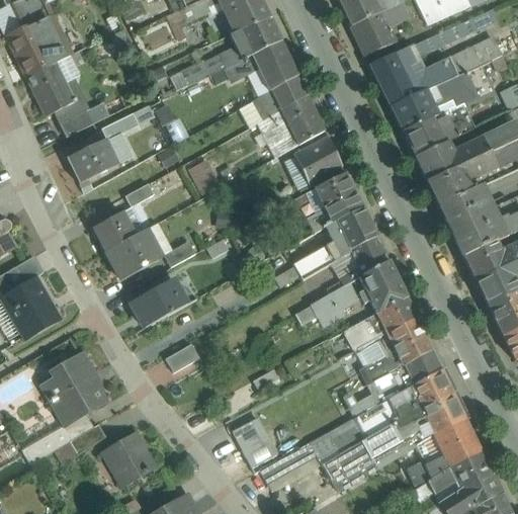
[(15,0),(9,3),(21,28),(52,14),(45,0),(15,0)]
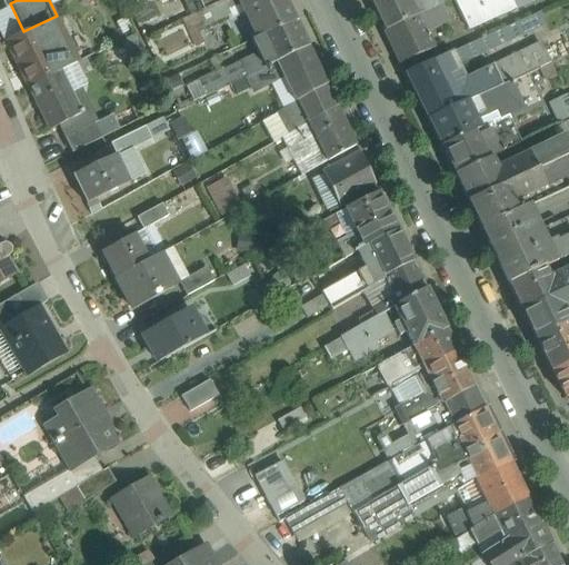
[(202,8),(197,10),(203,23),(229,12),(222,0),(220,0),(202,8)]
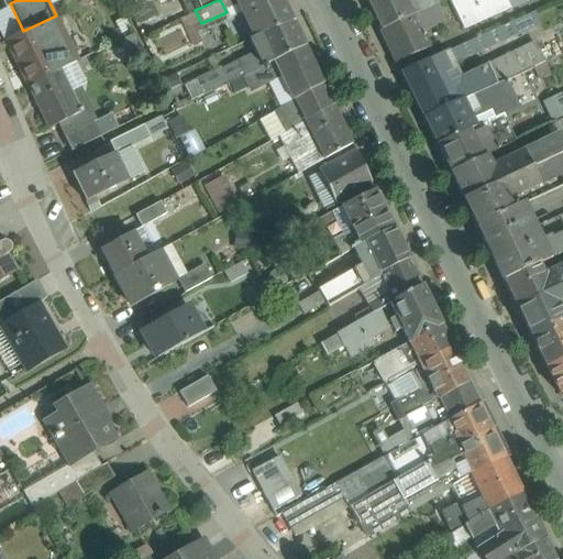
[(240,0),(256,33),(293,18),(283,0),(240,0)]
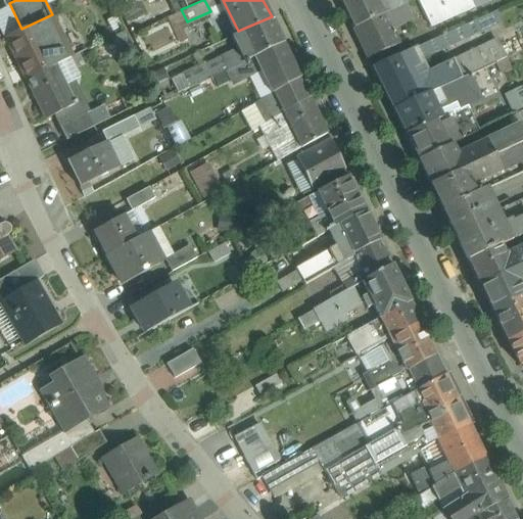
[(341,0),(353,25),(383,10),(378,0),(341,0)]
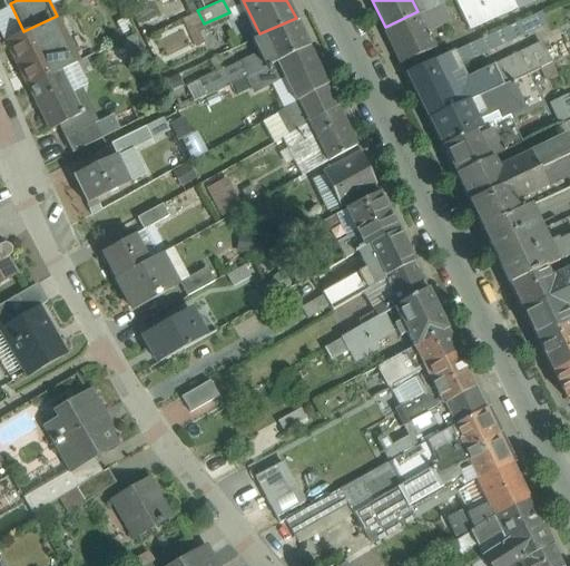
[(412,0),(418,11),(435,3),(433,0),(412,0)]
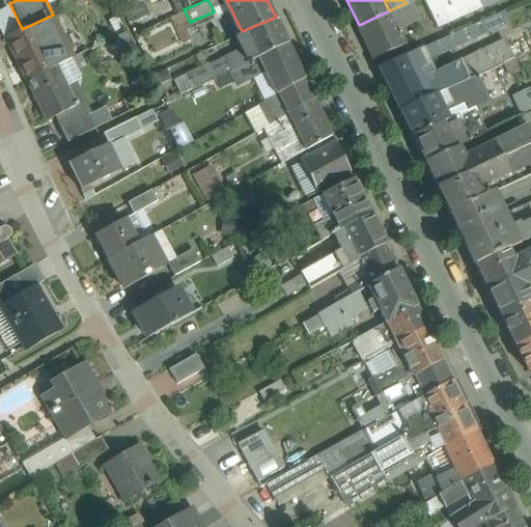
[(425,0),(438,23),(488,0),(425,0)]
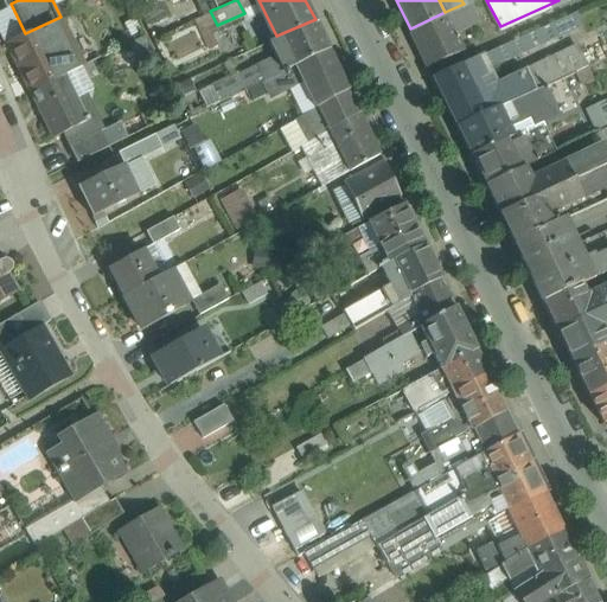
[(445,12),(410,29),(410,30),(427,64),(462,47),(454,30),(473,21),(465,2),(464,4),(445,12)]
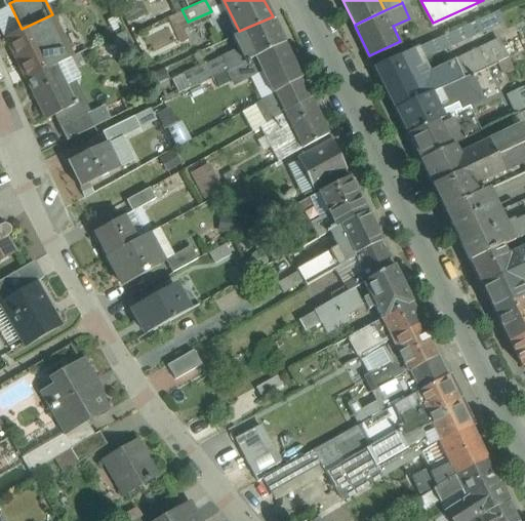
[(494,9),(413,48),(418,58),(499,21),(494,9)]
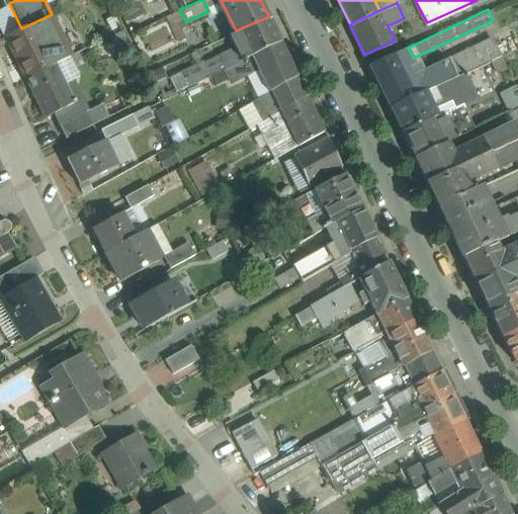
[(21,28),(6,36),(25,76),(53,63),(71,54),(52,14),(21,28)]
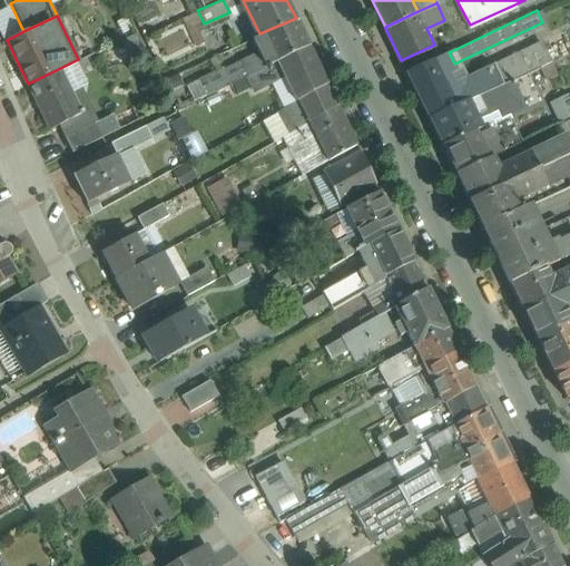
[(296,18),(259,33),(253,37),(259,52),(266,65),(278,59),(308,44),(296,18)]
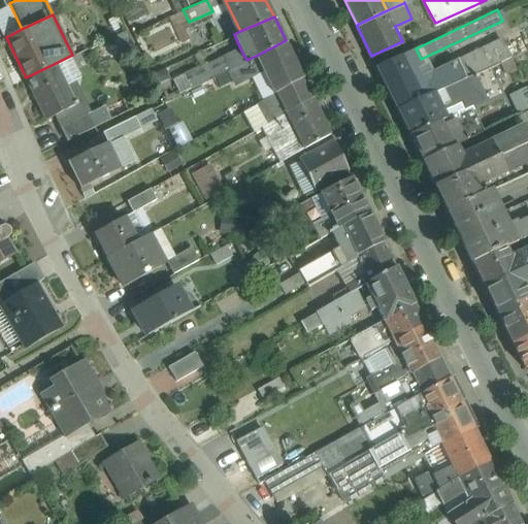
[(132,48),(126,32),(92,46),(98,62),(132,48)]
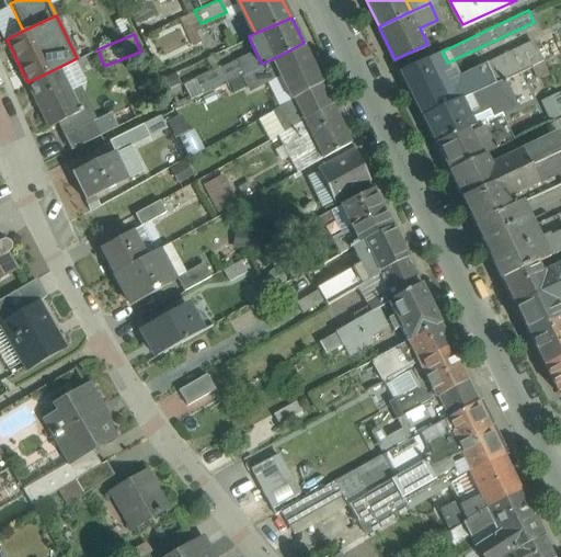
[(276,63),(275,63),(278,70),(292,97),(293,97),(321,80),(305,46),(276,63)]
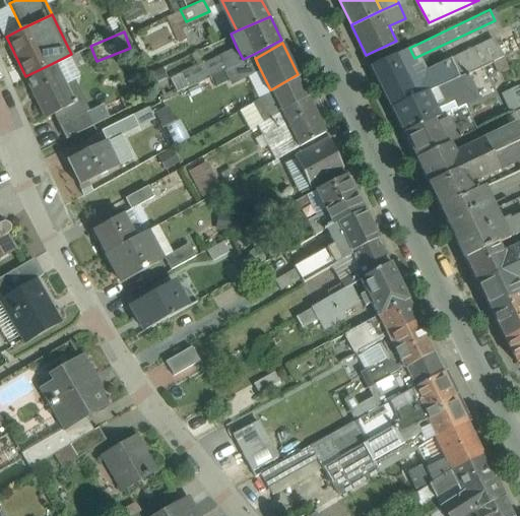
[(408,46),(371,63),(392,106),(420,92),(436,85),(445,81),(436,63),(412,74),(410,69),(411,68),(409,65),(415,62),(414,58),(409,48),(408,46)]
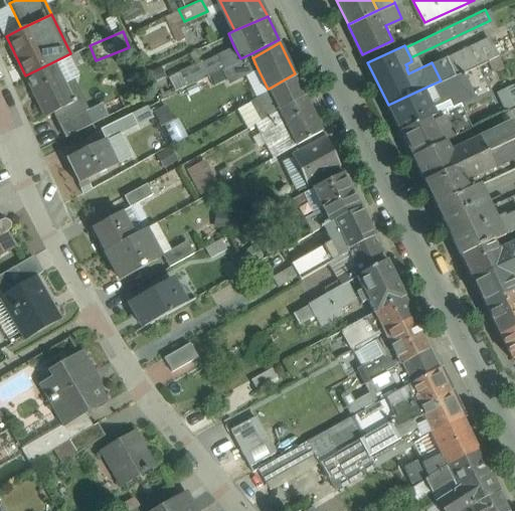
[(234,47),(218,55),(223,66),(240,58),(234,47)]
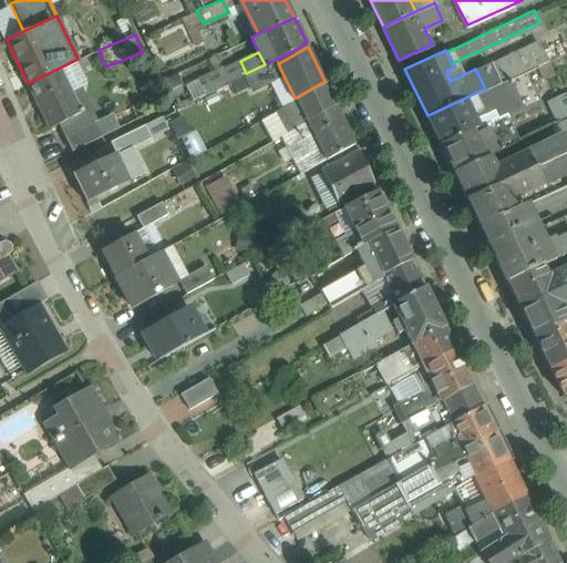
[(506,54),(490,62),(498,82),(516,74),(506,54)]
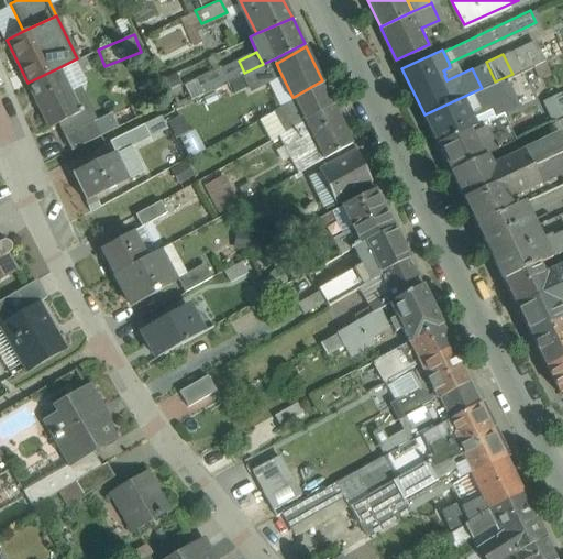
[(263,64),(244,73),(251,85),(279,70),(276,63),(277,63),(275,58),(263,64)]
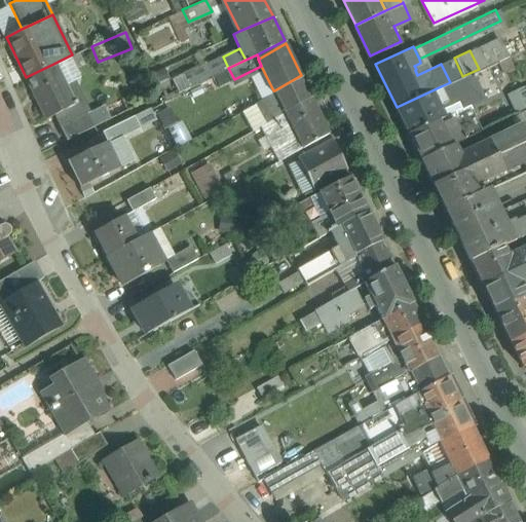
[(223,57),(205,65),(212,76),(228,68),(223,57)]
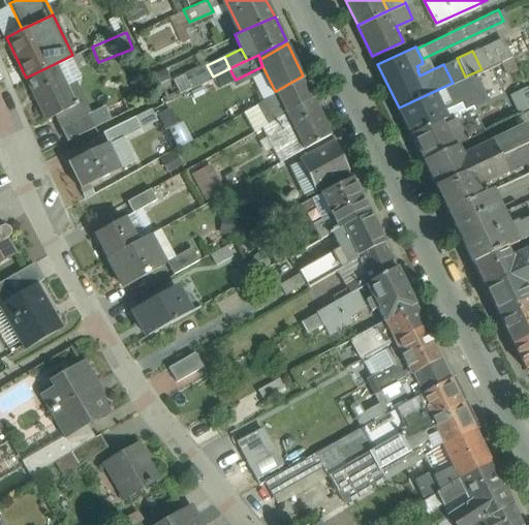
[(457,58),(443,64),(453,83),(461,79),(465,76),(457,58)]
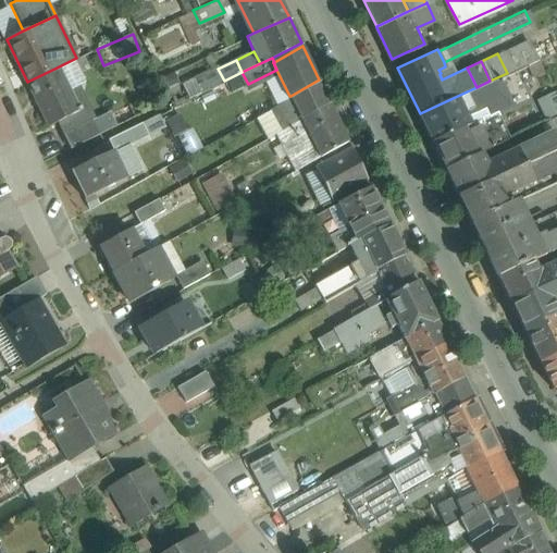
[(57,68),(28,82),(49,124),(56,121),(77,110),(67,88),(57,68)]
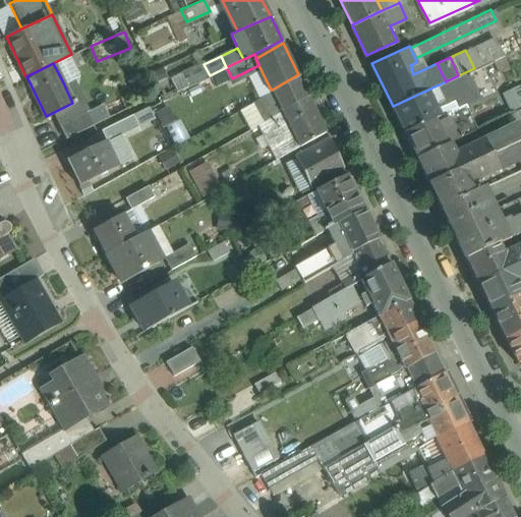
[(298,74),(272,90),(282,110),(308,95),(298,74)]
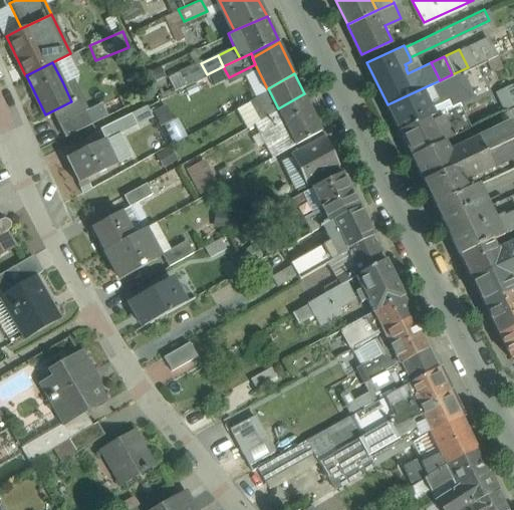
[(87,107),(72,76),(62,81),(71,101),(51,111),(63,136),(107,113),(101,100),(87,107)]
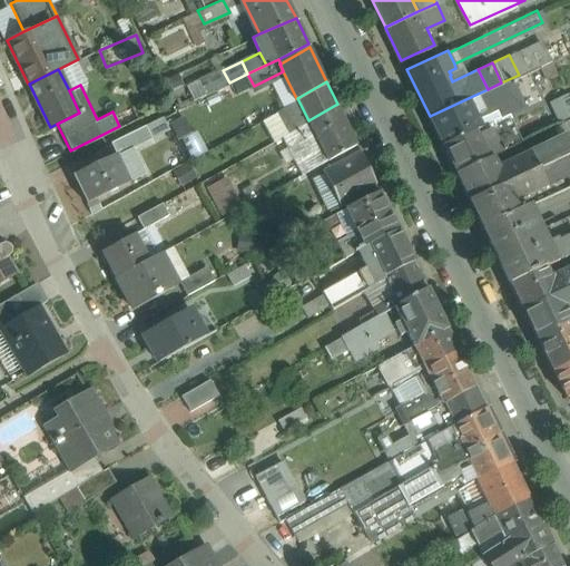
[(488,89),(478,94),(489,118),(508,109),(497,85),(488,89)]
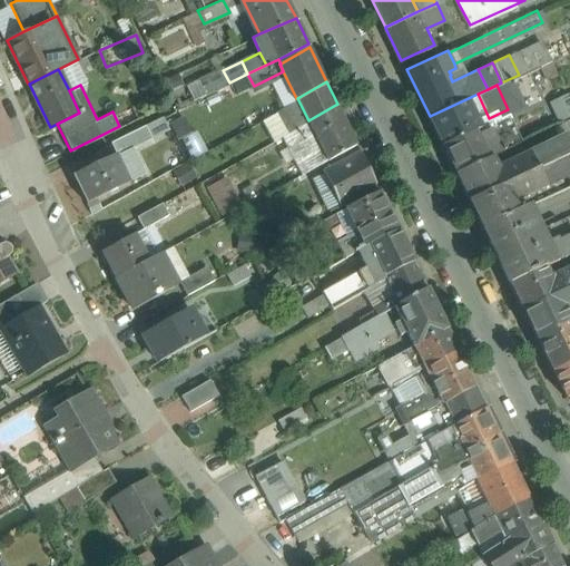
[(558,117),(569,111),(569,90),(550,98),(558,117)]
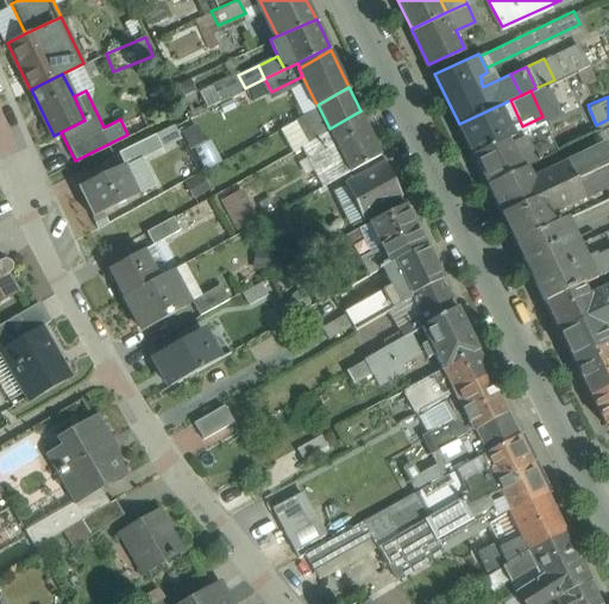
[(316,105),(302,113),(302,114),(280,126),(293,149),(308,140),(330,129),(318,105),(316,105)]
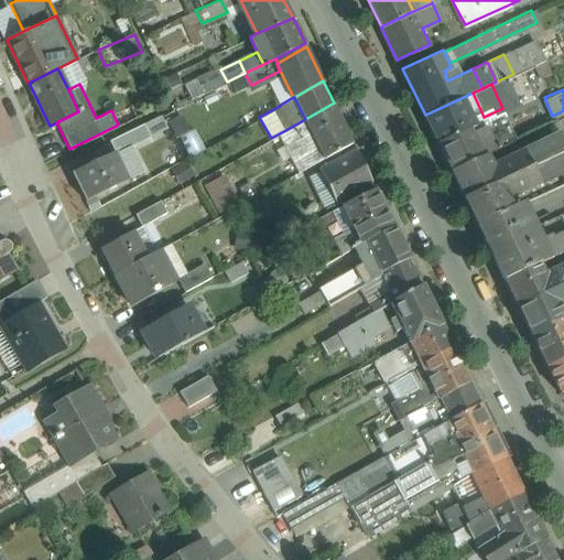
[(456,100),(425,115),(438,142),(469,128),(456,100)]
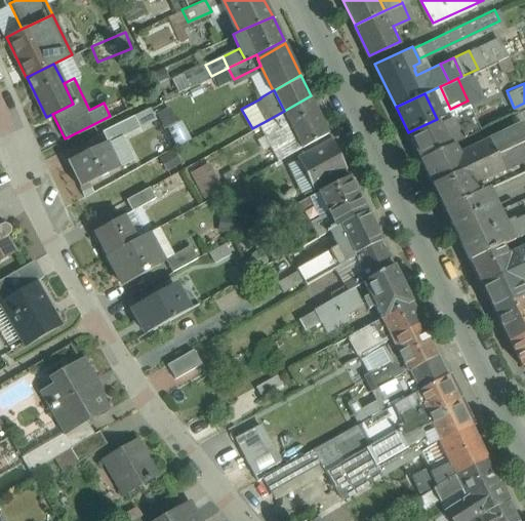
[(311,95),(284,111),(301,146),(328,131),(311,95)]
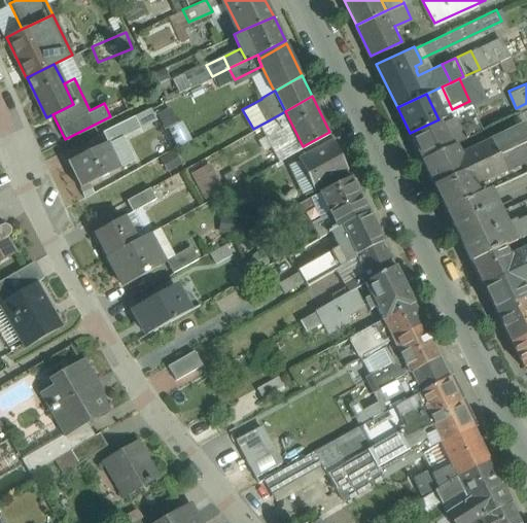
[(472,108),(455,116),(460,128),(452,132),(448,137),(451,144),(455,142),(470,135),(478,132),(483,130),(472,108)]
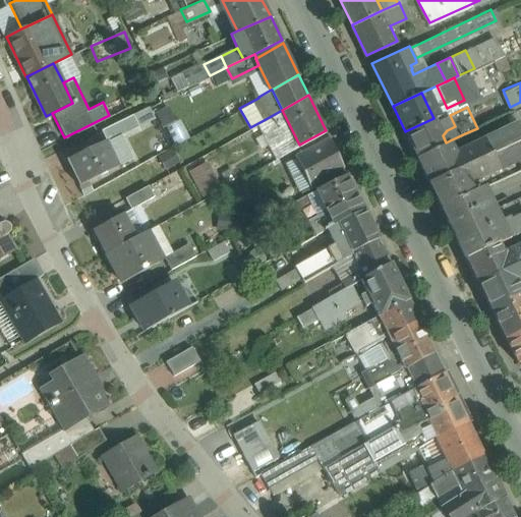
[(299,145),(282,110),(264,120),(275,139),(270,142),(277,157),(299,145)]
